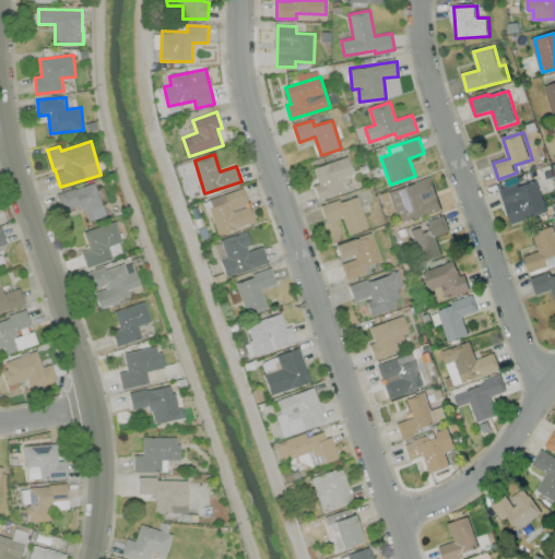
[(319,185),(315,186),(319,199),(343,192),(339,178),(353,174),(347,157),(314,168),(319,185)]
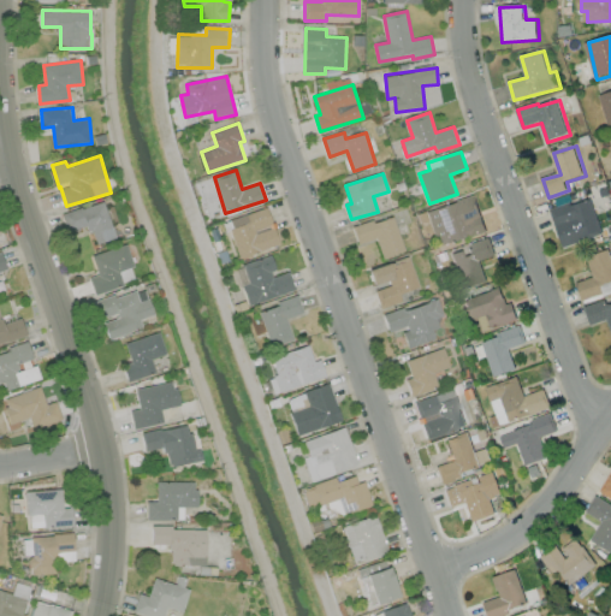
[(428,211),(439,247),(488,231),(478,195),(428,211)]
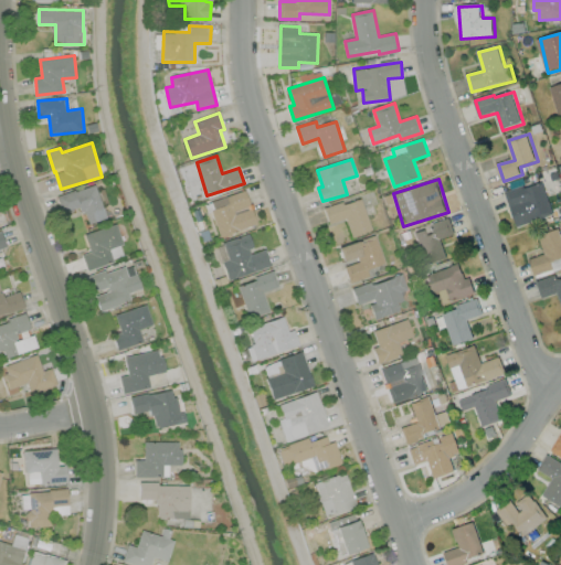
[(508,193),(518,226),(556,216),(546,182),(508,193)]
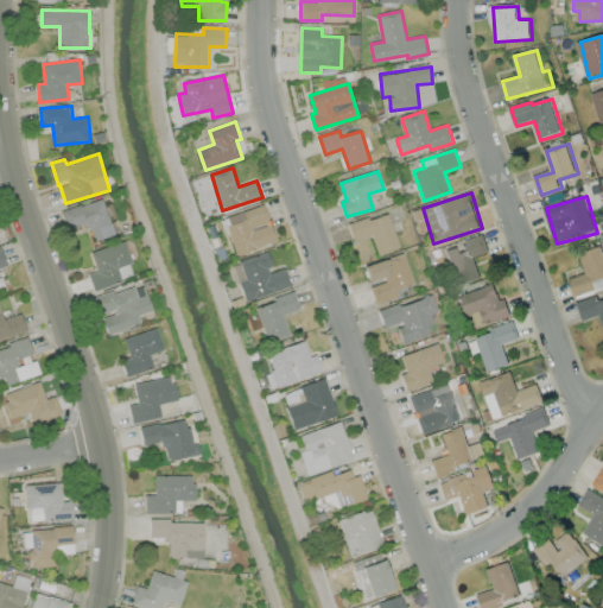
[(96,241),(115,236),(106,200),(63,210),(68,227),(86,223),(88,232),(94,230),(96,241)]
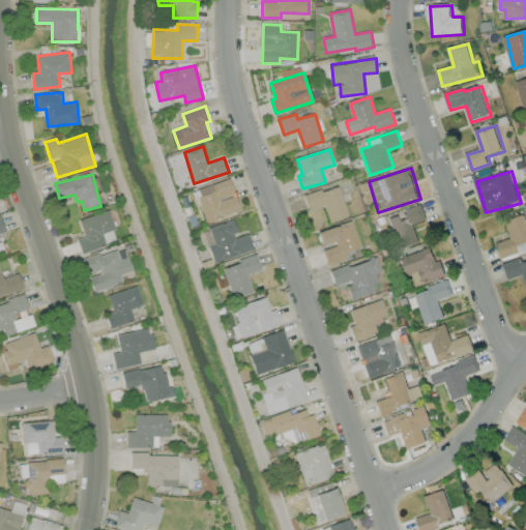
[(207,222),(242,211),(232,178),(197,189),(207,222)]
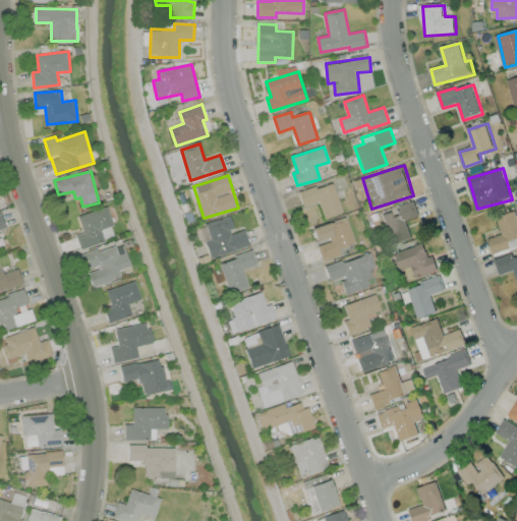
[(300,192),(304,207),(320,203),(325,218),(343,213),(335,182),(300,192)]
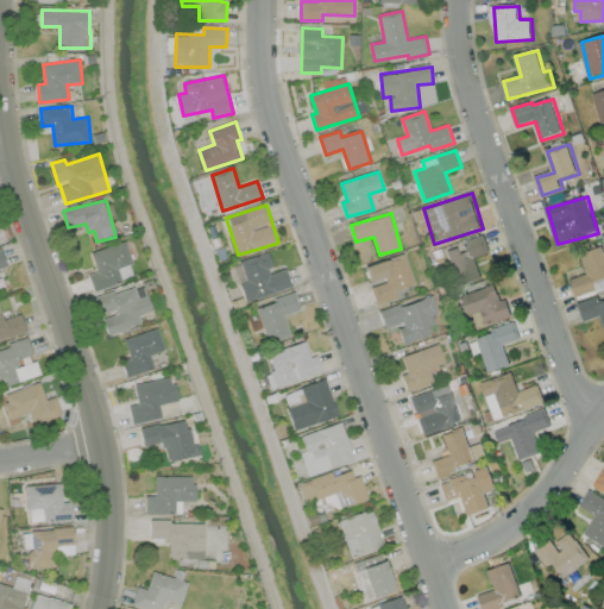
[(484,280),(477,258),(492,253),(488,237),(446,250),(459,288),(484,280)]
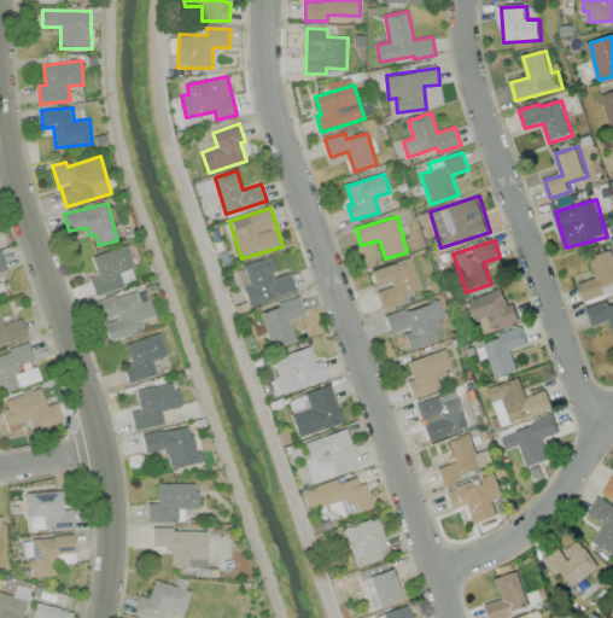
[(139,283),(129,246),(93,255),(99,277),(92,279),(95,293),(139,283)]
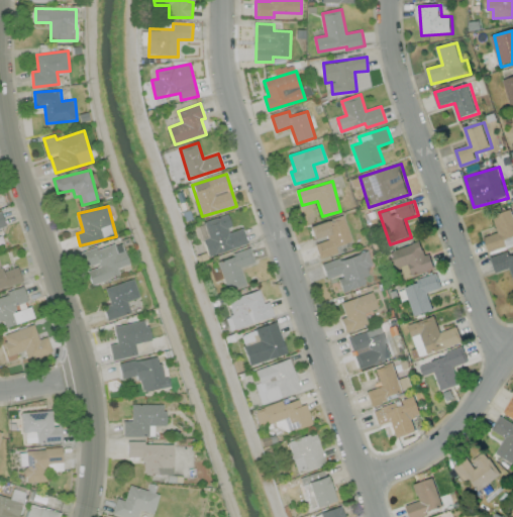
[(500,233),(486,237),(491,253),(512,246),(512,211),(495,215),(500,233)]
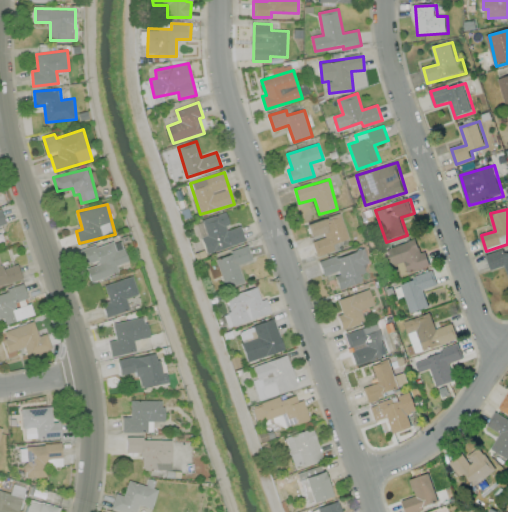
[(247,241),(241,224),(232,228),(227,212),(202,220),(208,236),(202,237),(208,254),(247,241)]
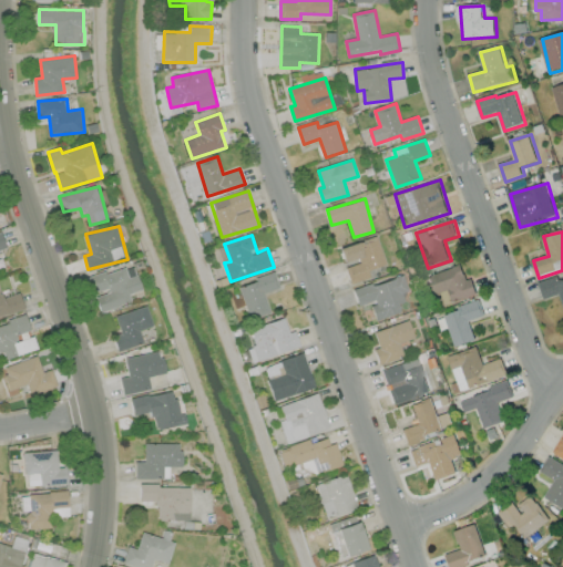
[(387,265),(378,237),(361,241),(340,248),(345,263),(359,258),(360,264),(347,267),(351,284),(371,278),(369,270),(387,265)]
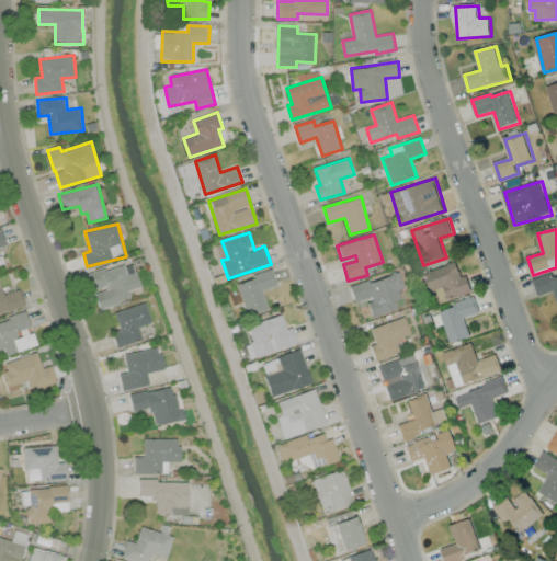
[(89,276),(100,309),(132,299),(129,290),(141,287),(134,262),(89,276)]
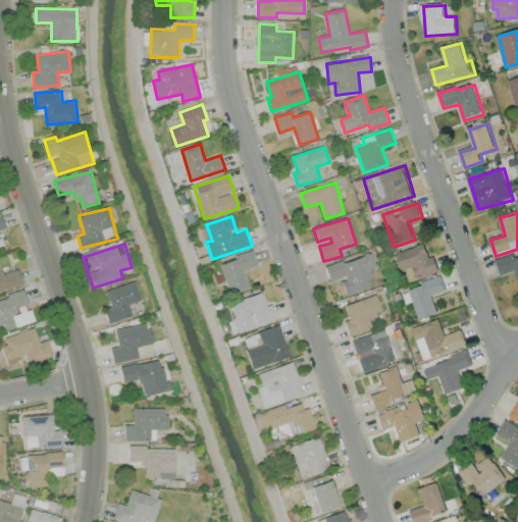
[(395,255),(400,272),(407,269),(411,281),(441,272),(435,256),(430,258),(426,245),(395,255)]
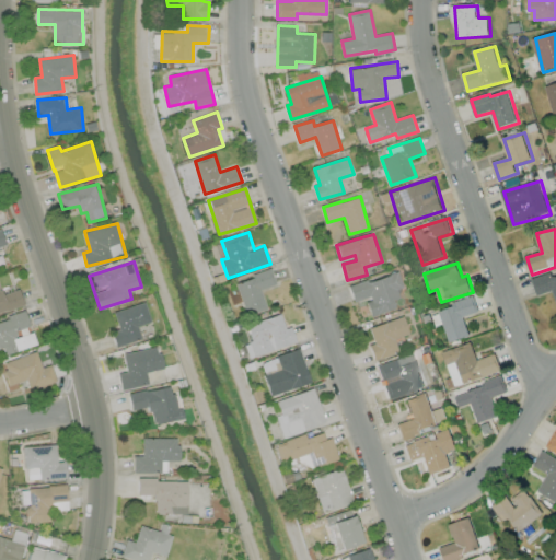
[(236,281),(247,315),(268,308),(263,290),(278,284),(273,270),(236,281)]
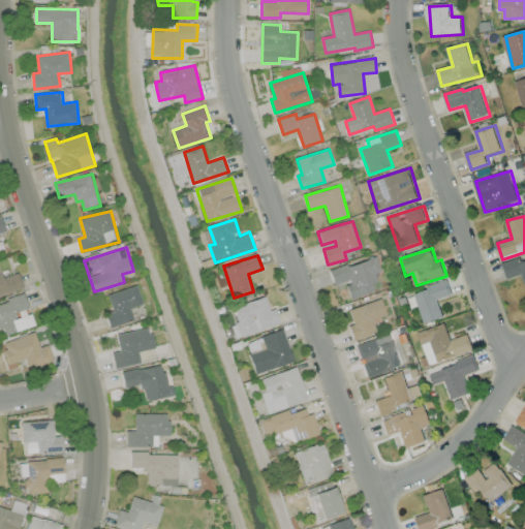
[(378,291),(373,274),(381,272),(377,257),(331,271),(335,286),(346,282),(351,299),(378,291)]
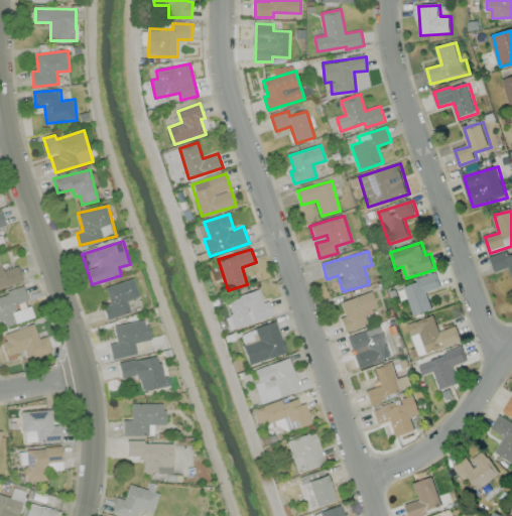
[(511,268),(511,257),(509,251),(491,258),(497,273),(511,268)]
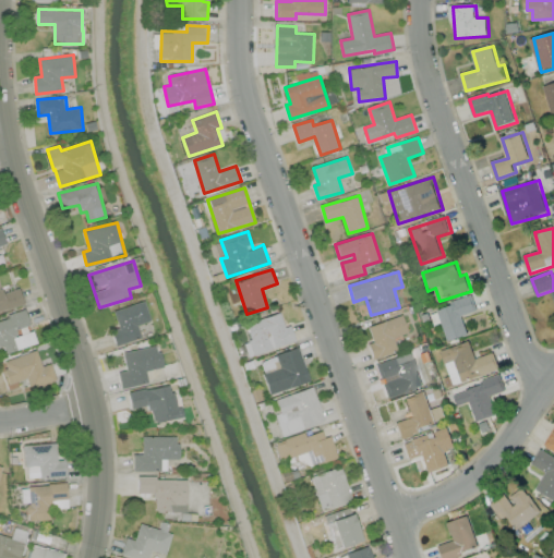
[(0,312),(26,303),(21,288),(3,294),(0,284),(0,312)]
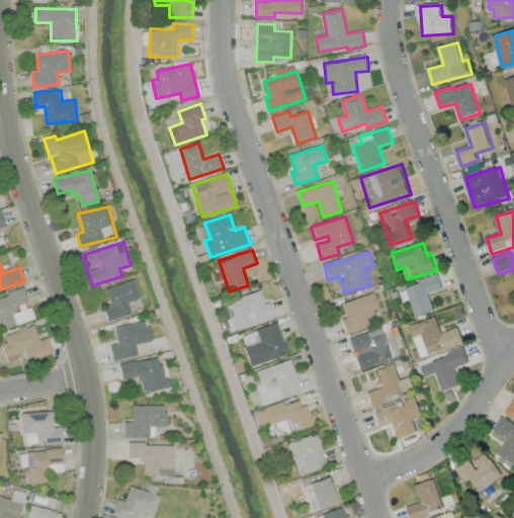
[(436,312),(431,293),(444,289),(440,277),(408,286),(417,318),(436,312)]
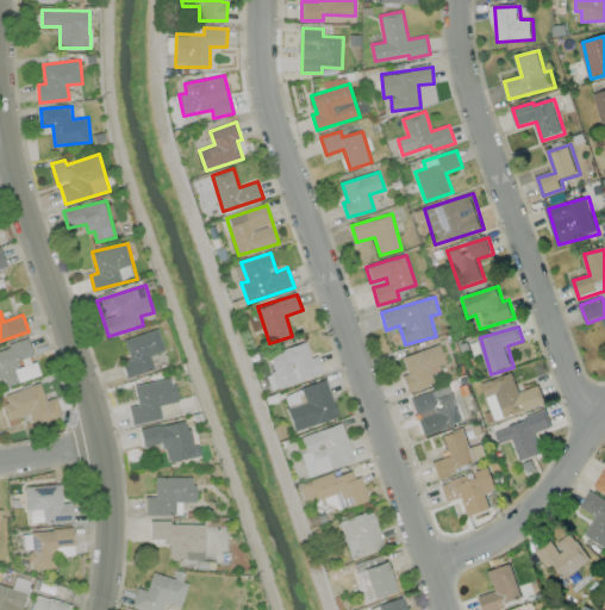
[(167,350),(160,329),(126,340),(133,363),(124,366),(129,378),(156,368),(151,355),(167,350)]
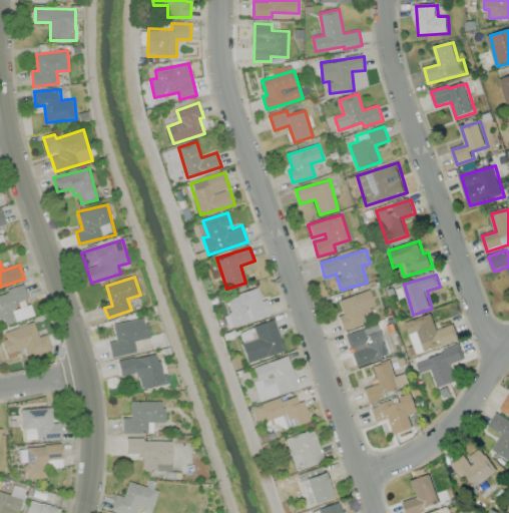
[(0,293),(0,320),(1,320),(3,326),(34,317),(30,303),(25,286),(0,293)]
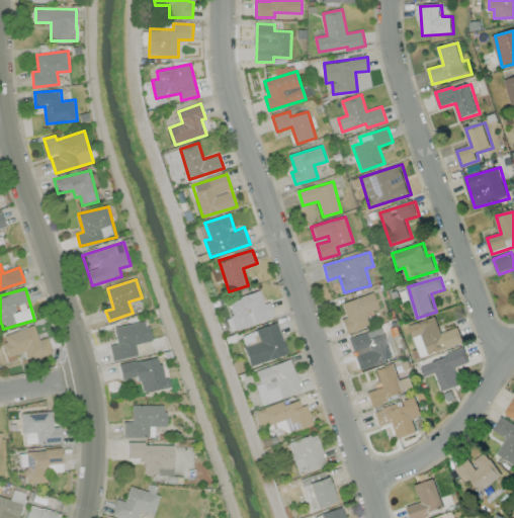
[(270,301),(265,304),(261,290),(229,300),(234,317),(228,319),(232,331),(275,317),(270,301)]
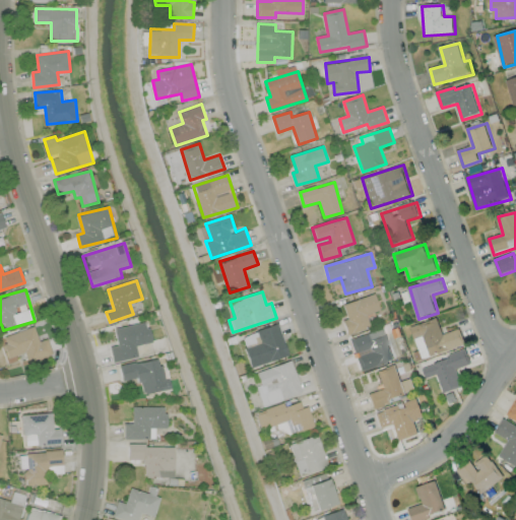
[(348,334),(372,327),(368,315),(381,310),(376,294),(343,304),(348,319),(344,321),(348,334)]
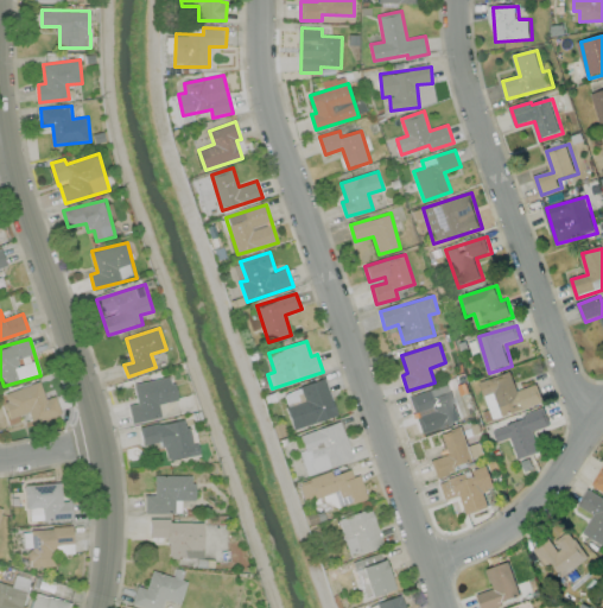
[(496,420),(545,403),(539,385),(520,392),(514,372),(483,382),(496,420)]
